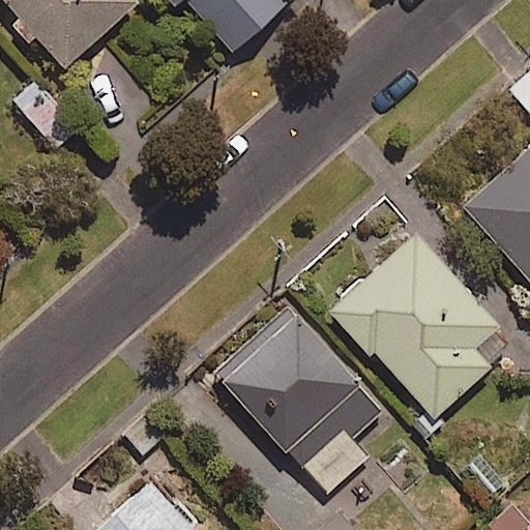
[(137,4),(133,0),(2,0),(62,68),(137,4)]
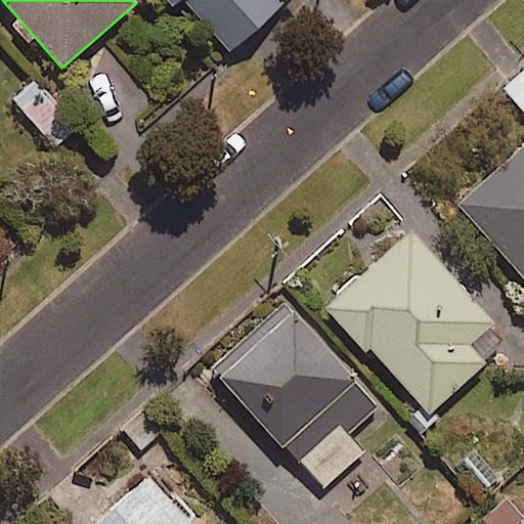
[(279,0),(167,0),(172,6),(180,0),(184,0),(228,53),(285,6),(279,0)]
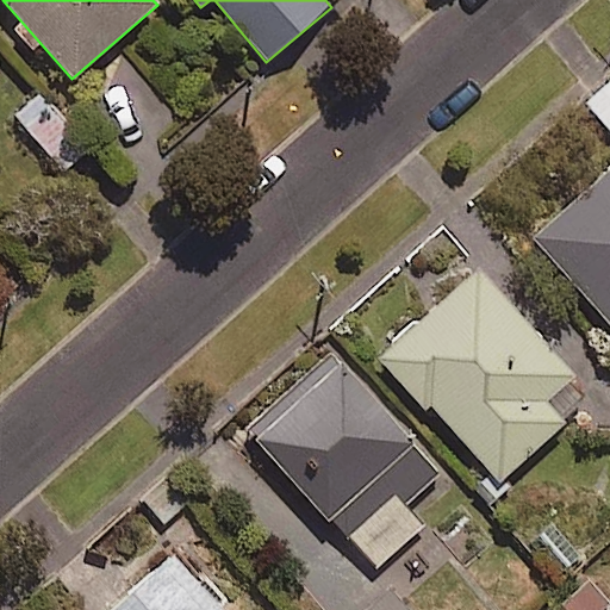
[(609,86),(587,106),(609,131),(609,170),(533,238),(609,327),(609,86)]
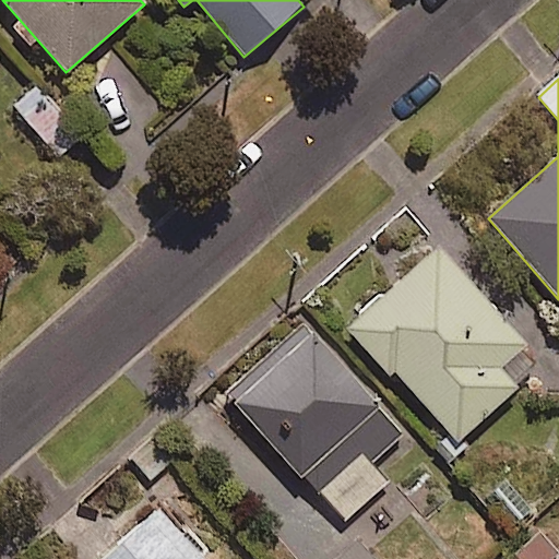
[(523,347),(438,251),(347,330),(388,376),(392,371),(456,443),(516,391),(498,369),(523,347)]
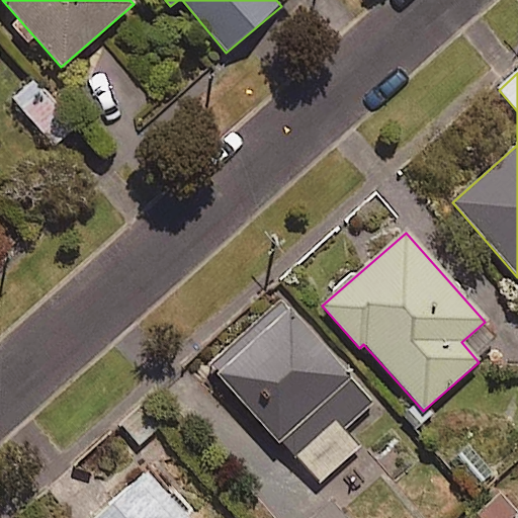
[(371,404),(280,308),(212,371),(319,485),(358,447),(342,431),(371,404)]
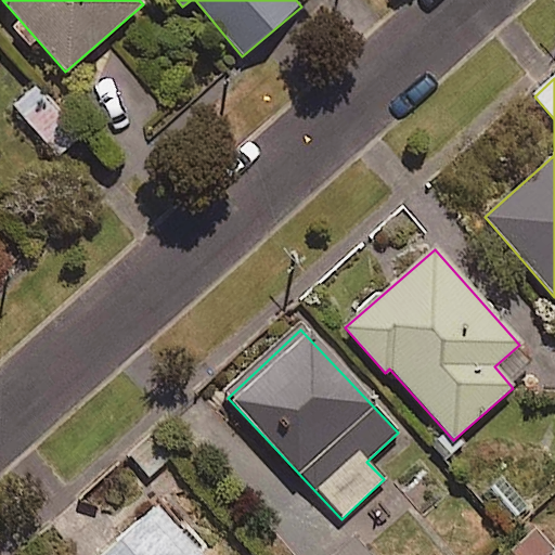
[(197,554),(156,508),(103,554),(197,554)]
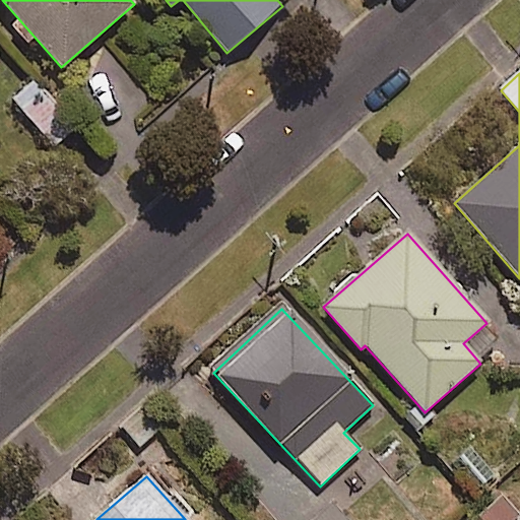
[(519,519),(519,518),(503,495),(477,514),(481,519),(519,519)]
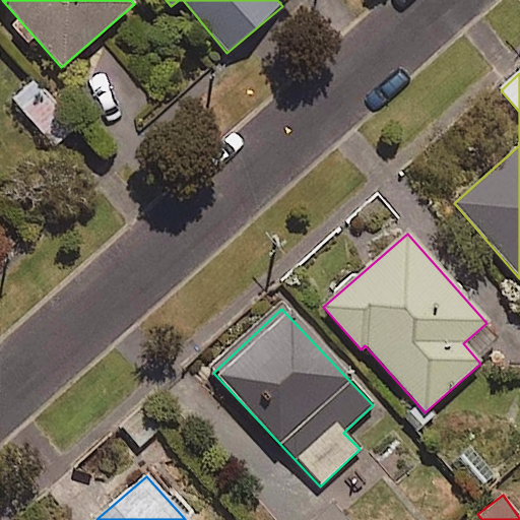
[(345,519),(332,505),(315,519),(345,519)]
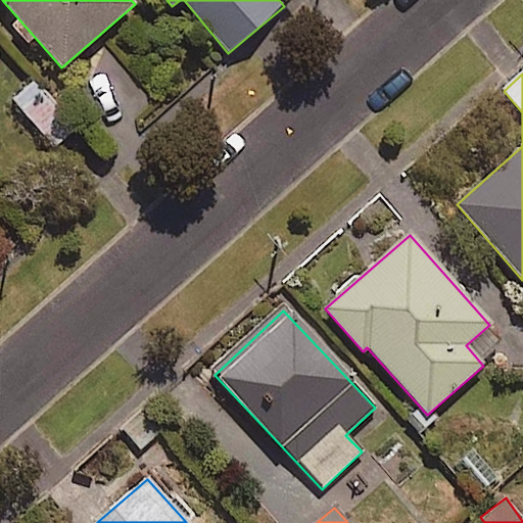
All buildings are outlined.
